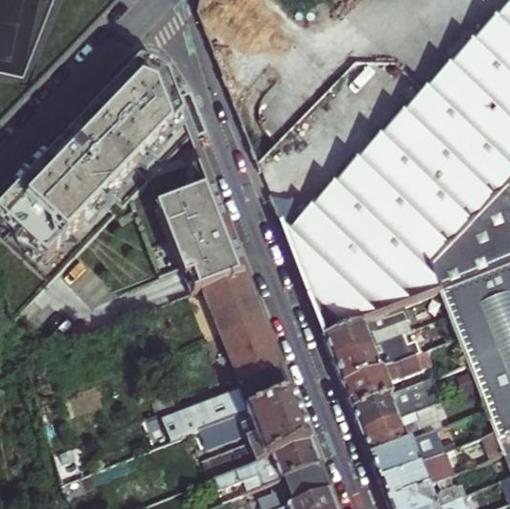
[(509,0),(420,93),(284,232),(323,334),(390,308),(438,290),(509,262),(509,0)]
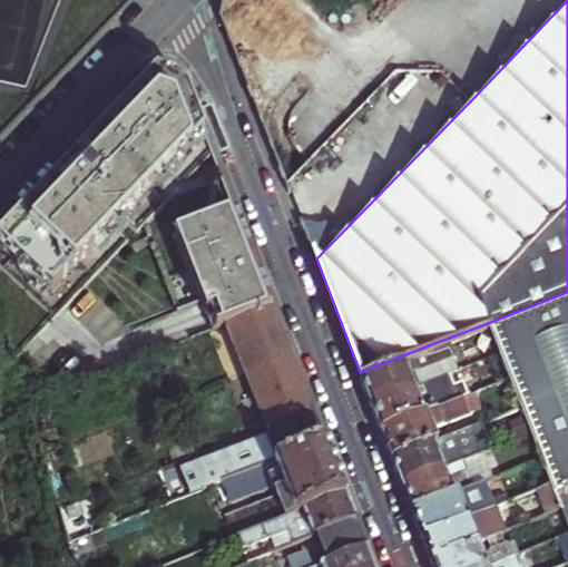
[(72,153),(0,230),(0,237),(49,286),(154,178),(162,187),(170,179),(162,170),(203,127),(198,115),(187,87),(169,79),(172,75),(154,68),(123,100),(72,153)]
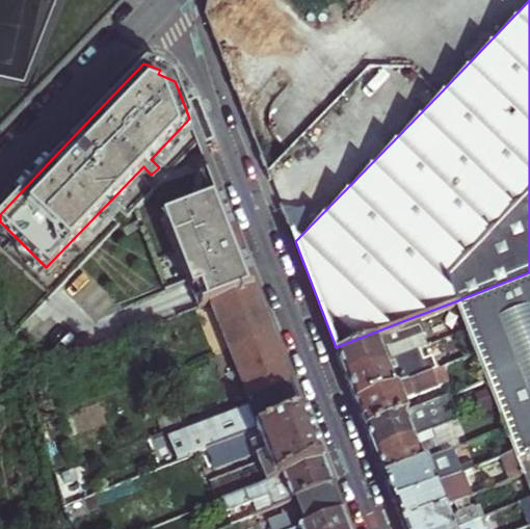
[(218,192),(162,214),(182,263),(238,242),(226,210),(218,192)]
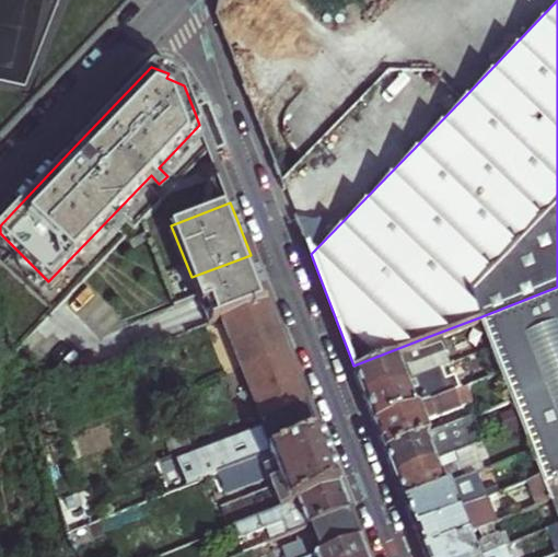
[(251,255),(192,277),(207,317),(222,311),(265,293),(251,255)]
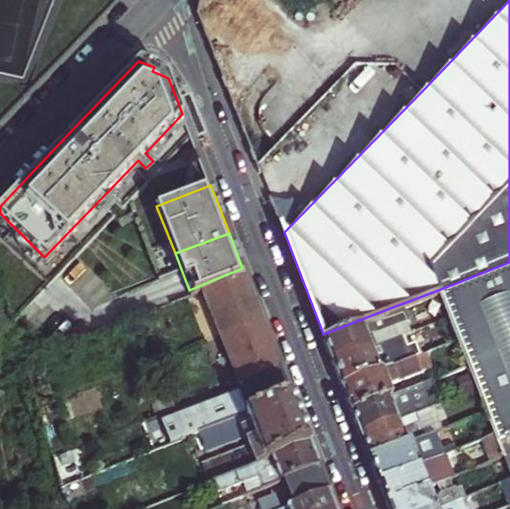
[(509,262),(438,290),(486,411),(494,431),(497,440),(509,434),(509,262)]
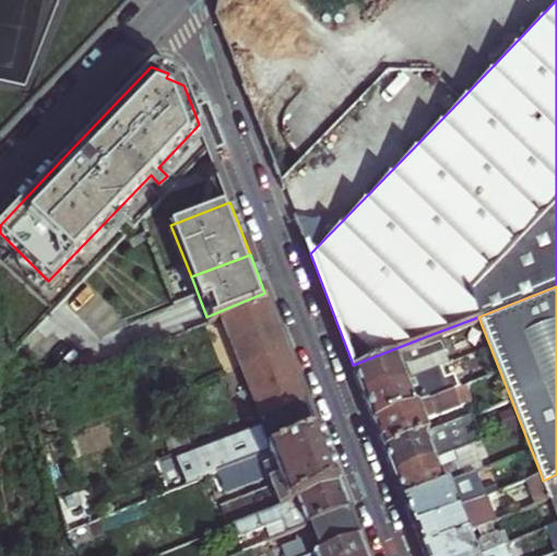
[(276,322),(264,293),(222,310),(241,363),(285,344),(276,322)]
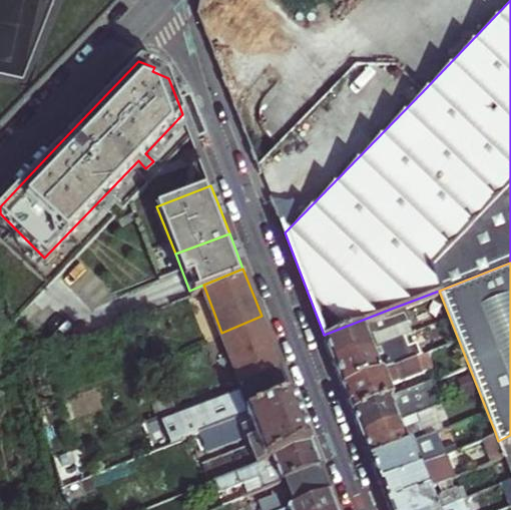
[(351,347),(353,350),(372,342),(370,339),(376,336),(374,331),(396,322),(391,309),(324,335),(329,347),(332,354),(351,347)]
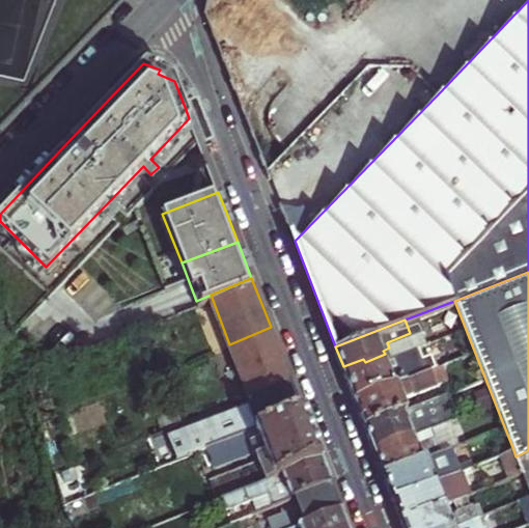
[(229,344),(252,400),(293,384),(284,362),(271,327),(229,344)]
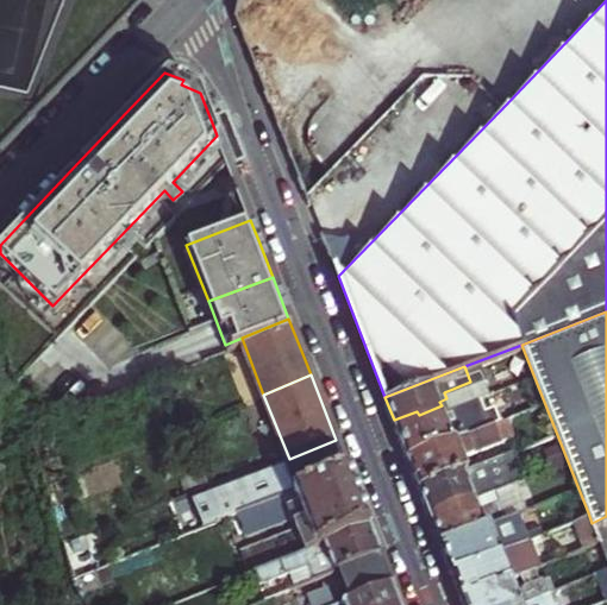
[(498,403),(448,422),(442,405),(419,415),(417,411),(394,420),(404,446),(407,453),(502,416),(498,403)]
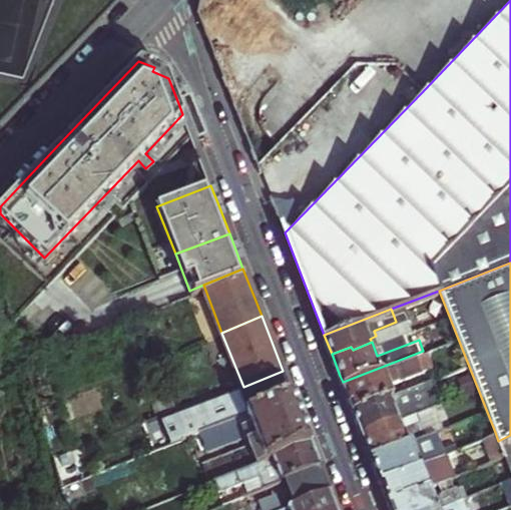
[(423,351),(343,382),(350,400),(353,408),(394,392),(390,381),(424,369),(420,360),(426,357),(423,351)]
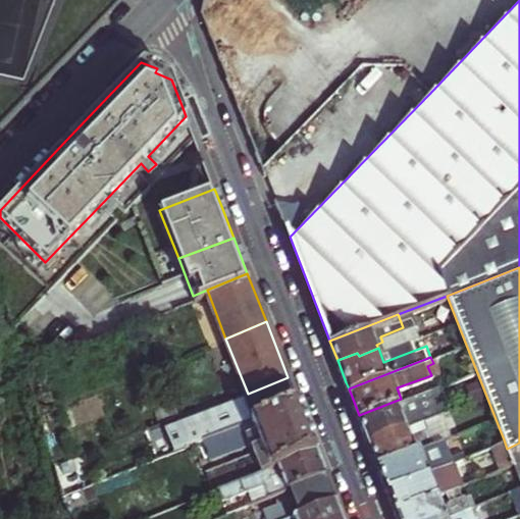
[(248,394),(241,397),(249,418),(297,399),(293,388),(288,377),(248,394)]
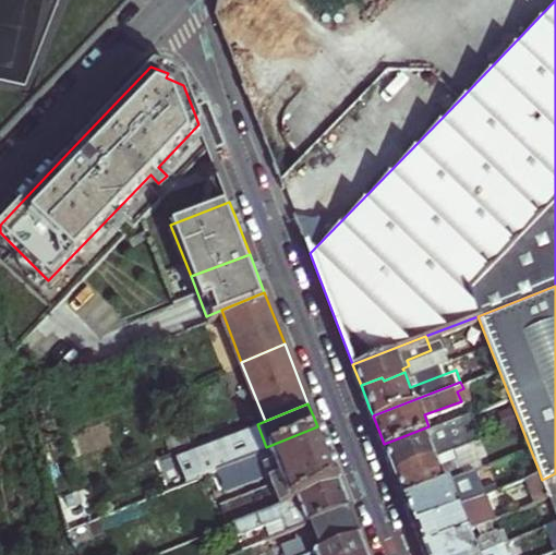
[(470,419),(468,411),(458,415),(460,423),(470,419)]
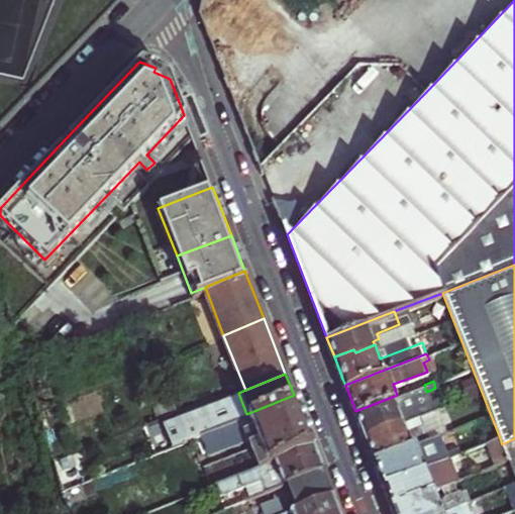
[(416,405),(399,411),(403,420),(431,409),(442,405),(435,388),(426,392),(424,385),(410,390),(416,405)]
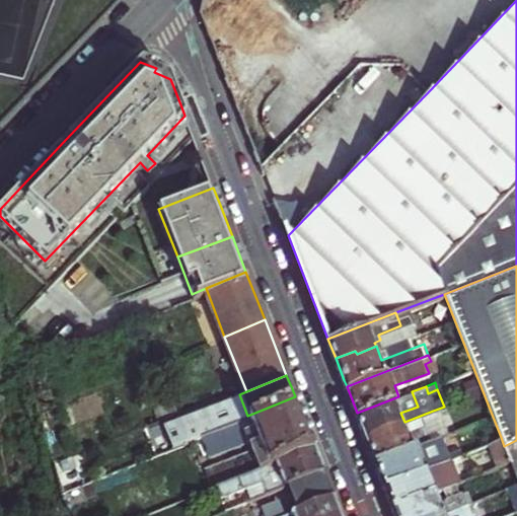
[(412,391),(398,396),(357,413),(360,422),(364,431),(366,437),(404,422),(400,413),(418,407),(412,391)]
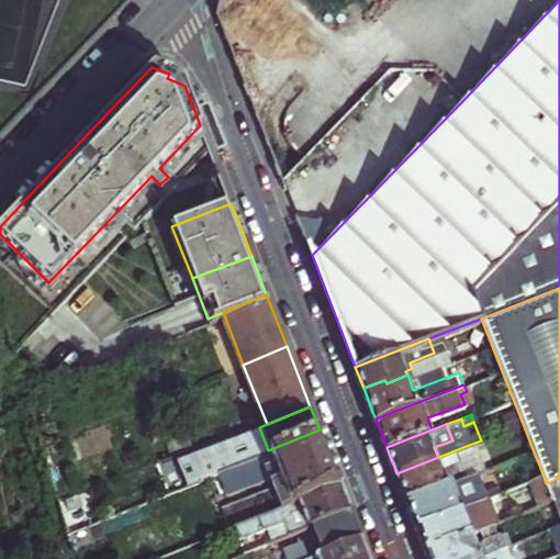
[(177,461),(183,482),(214,471),(268,450),(259,427),(177,461)]
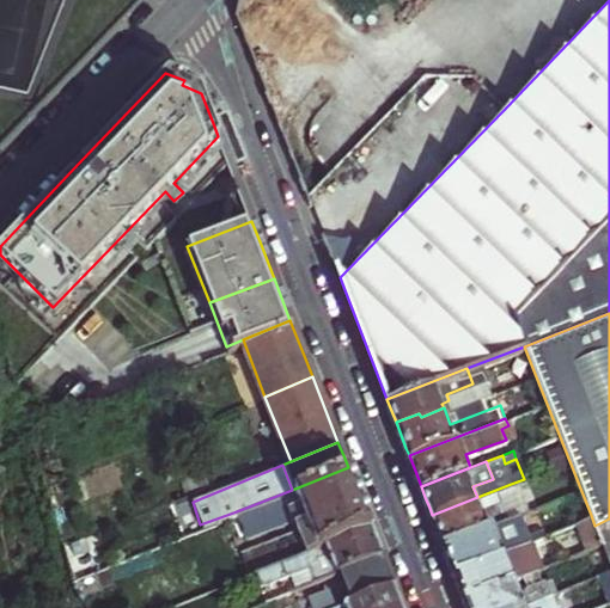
[(348,467),(292,490),(233,513),(243,538),(297,516),(310,547),(370,523),(360,498),(348,467)]
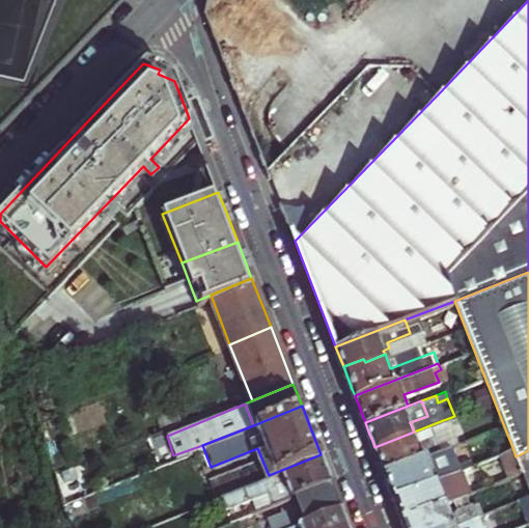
[(417,441),(434,435),(441,451),(450,448),(452,446),(450,439),(443,420),(414,432),(417,441)]
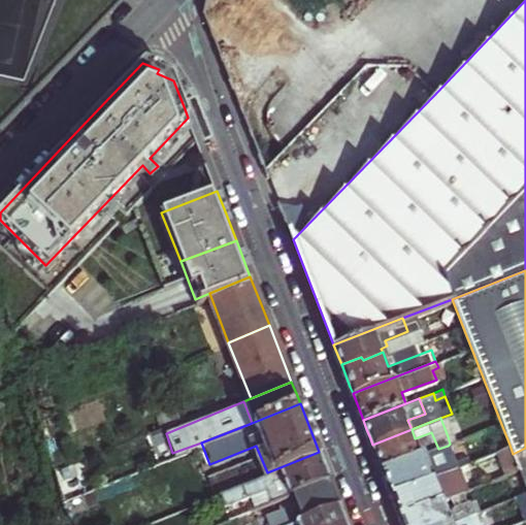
[(492,428),(499,449),(510,445),(501,424),(492,428)]
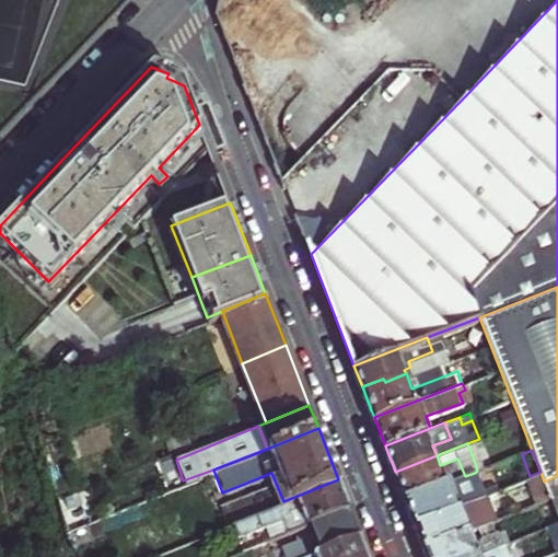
[(437,455),(395,472),(403,491),(406,499),(465,476),(457,459),(440,465),(437,455)]
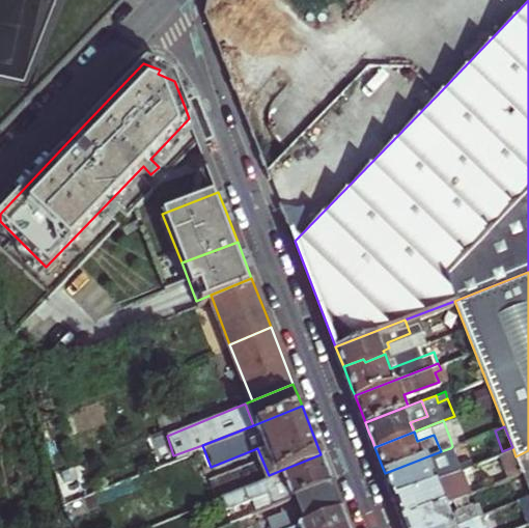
[(462,435),(450,439),(452,446),(465,442),(462,435)]
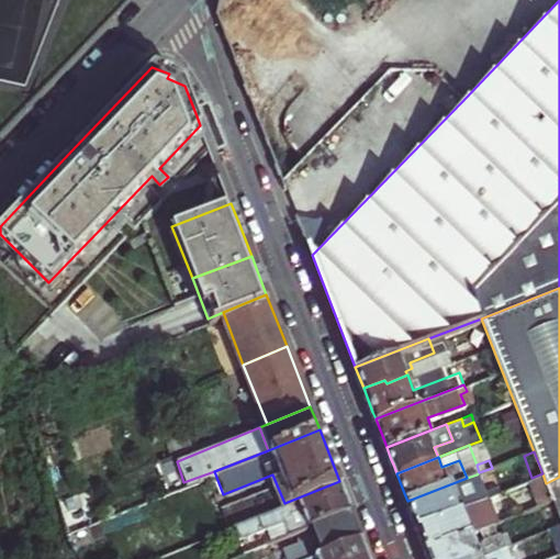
[(471,529),(494,521),(490,507),(533,491),(538,503),(552,498),(546,483),(542,473),(532,478),(501,490),(460,505),(461,510),(438,518),(436,514),(416,523),(423,540),(425,547),(471,529)]
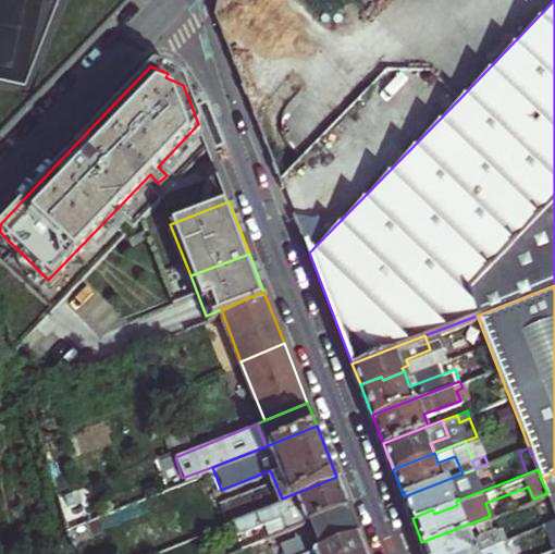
[(463,474),(404,496),(409,511),(412,518),(432,509),(434,514),(457,505),(456,501),(496,485),(493,478),(488,481),(485,475),(476,478),(472,470),(463,474)]
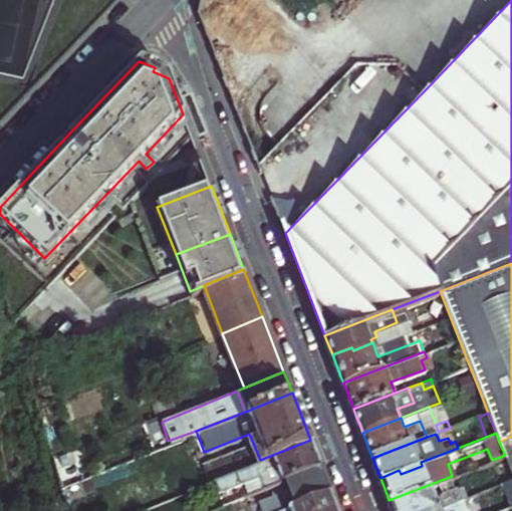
[(217,489),(257,473),(262,487),(283,478),(291,475),(294,474),(320,463),(316,453),(310,440),(260,460),(213,479),(217,489)]
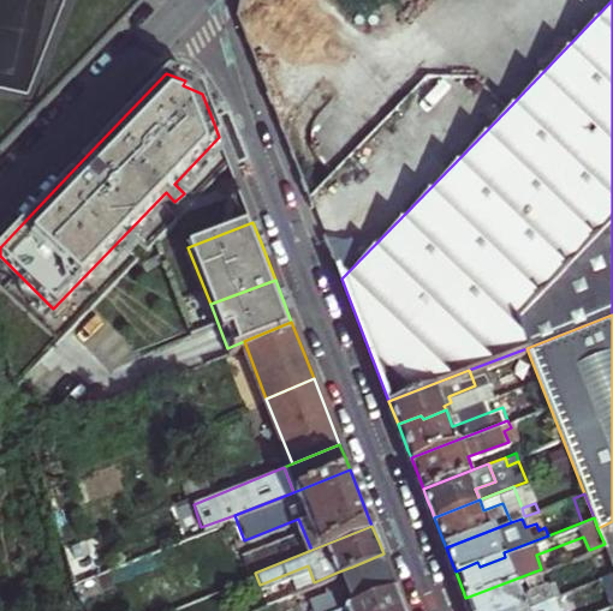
[(405,610),(403,605),(387,562),(384,553),(352,567),(349,568),(361,597),(351,600),(323,610),(405,610)]
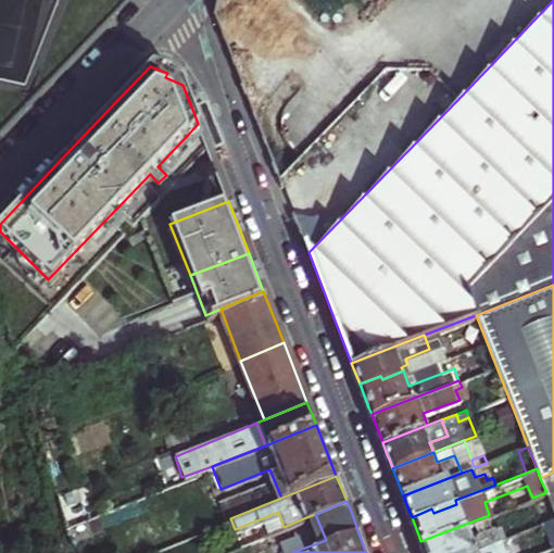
[(326,540),(315,514),(306,517),(317,543),(326,540)]
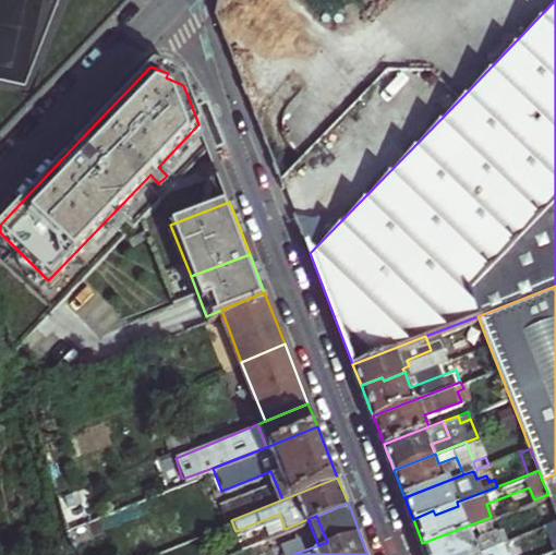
[(468,526),(472,537),(494,528),(491,517),(468,526)]
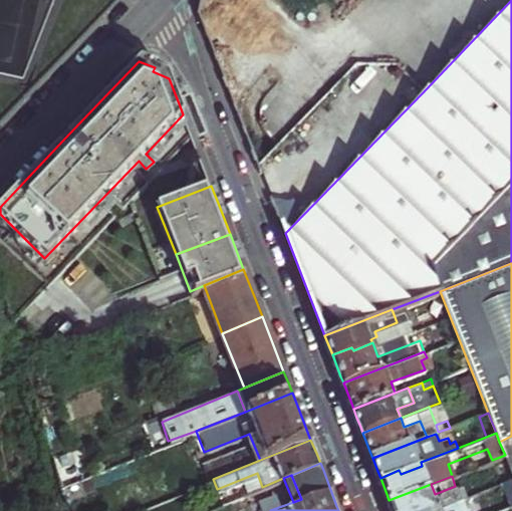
[(389,500),(393,510),(418,510),(437,504),(438,507),(460,498),(455,486),(435,494),(431,484),(389,500)]
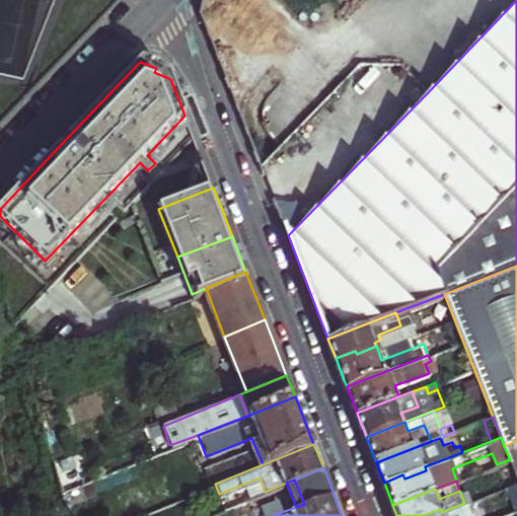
[(467,515),(469,515),(464,503),(442,512),(441,509),(422,515),(467,515)]
